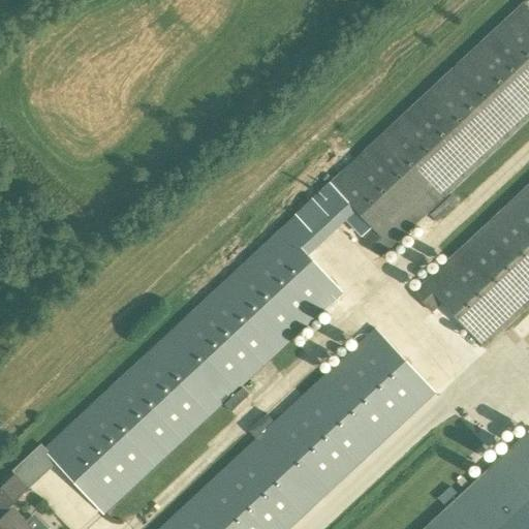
[(380,258),(528,119),(528,9),(523,3),(44,449),(45,450),(44,452),(103,516),(343,292),(301,248),(349,205),(372,228),(362,238),(380,258)]
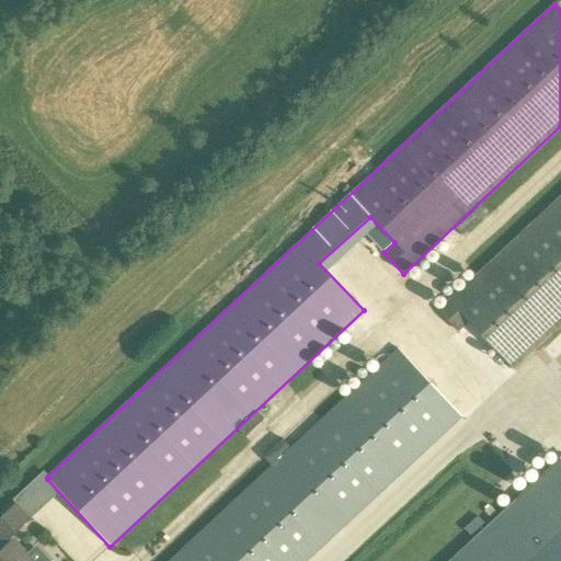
[(513,370),(560,324),(560,195),(437,310),(457,332),(468,322),(513,370)]
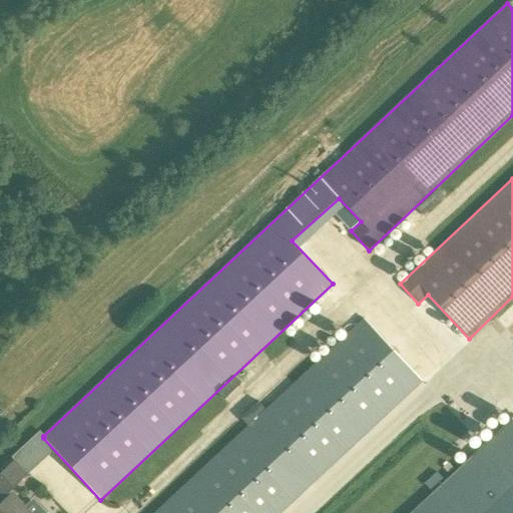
[(411,369),(364,318),(258,417),(250,408),(224,432),(231,440),(153,512),(281,512),(423,382),(422,380),(432,371),(421,359),(411,369)]
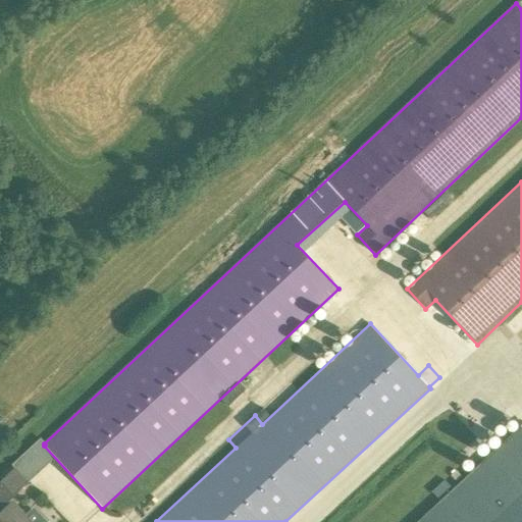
[(512,433),(416,521),(521,521),(521,451),(514,442),(517,439),(512,433)]
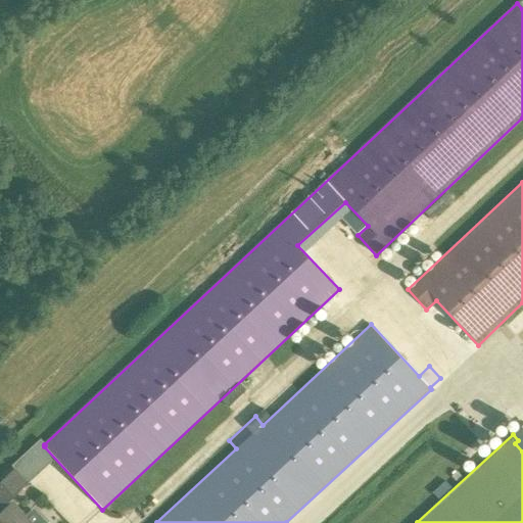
[(0,507),(1,508),(29,482),(15,468),(0,481),(0,507)]
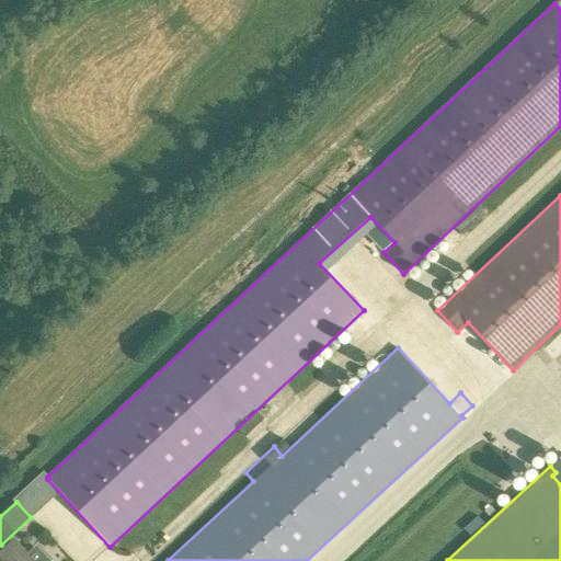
[(0,560),(52,560),(48,558),(44,560),(32,560),(25,554),(12,540),(0,552),(0,560)]
